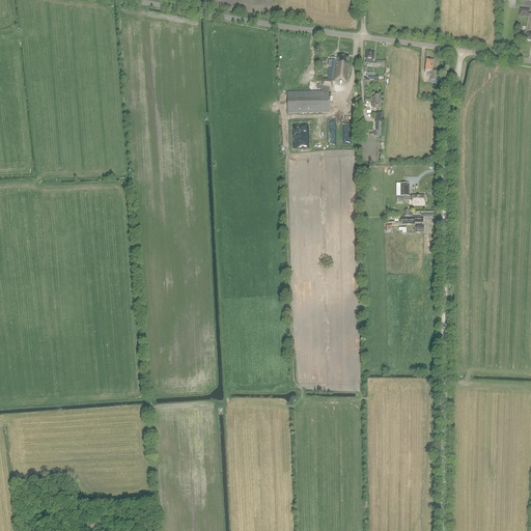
[(530,14),(530,10),(521,8),(520,17),(529,18),(527,32),(524,31),(523,35),(527,36),(527,39),(530,40),(530,14)]
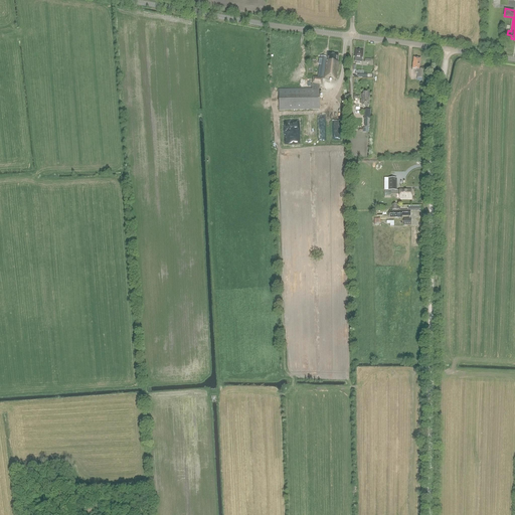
[(362,57),(363,51),(359,50),(356,49),(356,50),(355,50),(355,53),(354,56),(355,56),(354,61),(356,61),(356,63),(360,64),(360,62),(361,62),(362,57)]
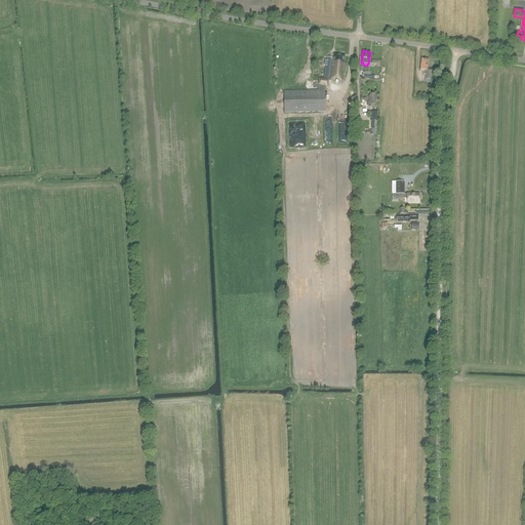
[(342,81),(345,64),(344,63),(345,55),(334,54),(333,58),(326,58),(324,79),(319,78),(318,85),(318,90),(284,91),(285,112),(326,111),(325,90),(326,90),(326,86),(328,86),(328,80),(338,81),(342,81)]
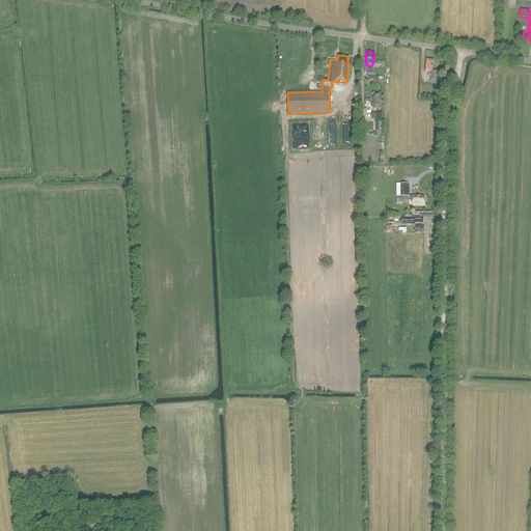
[(430,75),(430,80),(430,83),(436,83),(436,80),(437,72),(432,72),(434,60),(426,59),(426,64),(425,64),(425,66),(425,67),(425,71),(429,72),(429,75),(430,75)]
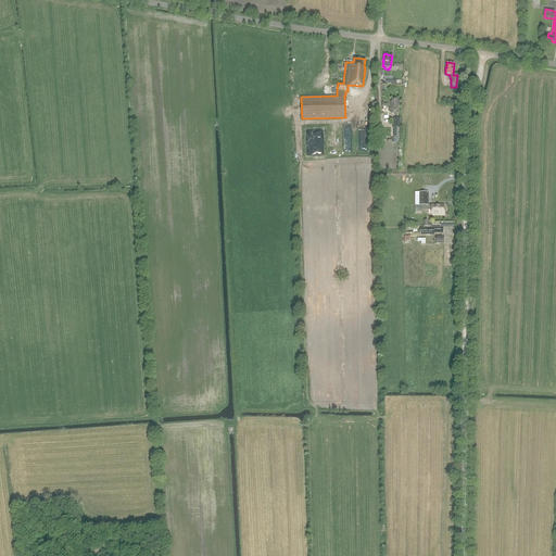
[(444,215),(444,204),(431,204),(431,205),(428,205),(428,192),(415,192),(415,205),(422,205),(422,210),(430,210),(430,215),(444,215)]
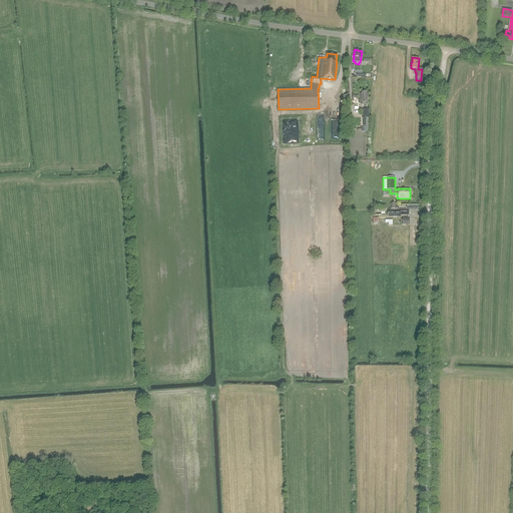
[(409,215),(409,209),(399,209),(399,205),(395,205),(395,209),(391,209),(391,211),(388,211),(388,212),(387,212),(387,216),(388,217),(397,217),(397,215),(409,215)]
